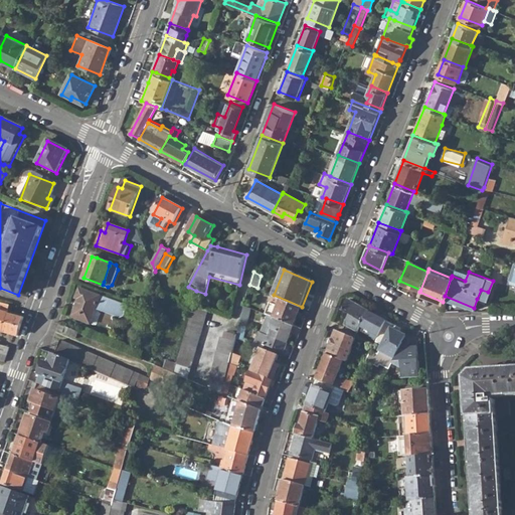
[(129,306),(80,288),(76,298),(80,299),(77,309),(75,308),(72,317),(91,323),(97,309),(122,317),(125,316),(129,306)]
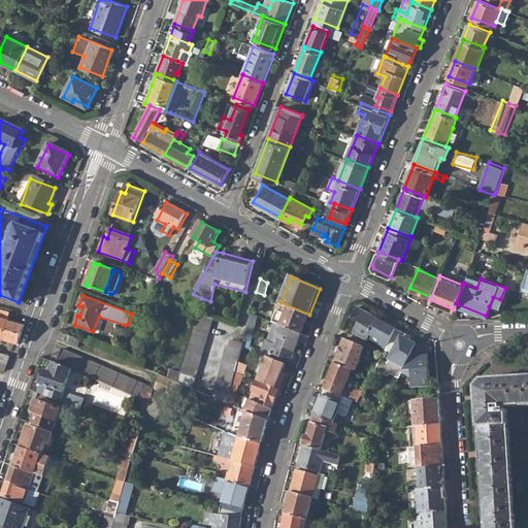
[(496,309),(500,299),(493,297),(489,306),(496,309)]
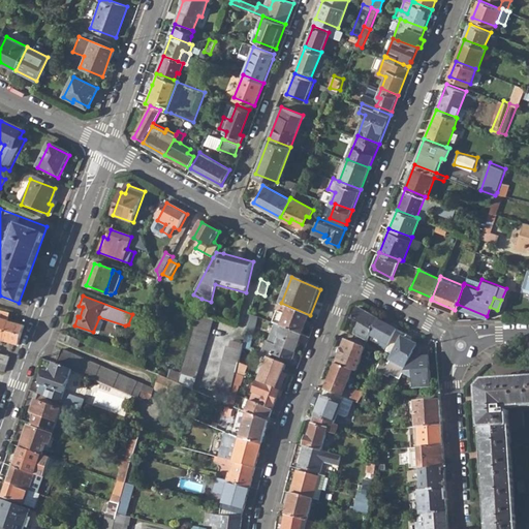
[(282,325),(303,334),(310,315),(281,303),(278,310),(287,314),(282,325)]
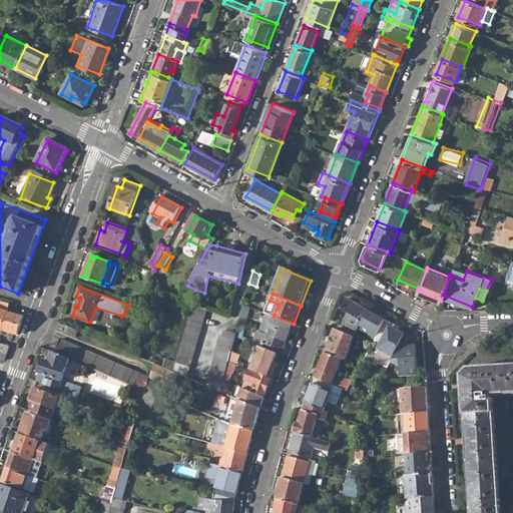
[(349,313),(341,332),(353,337),(367,309),(346,297),(341,309),(349,313)]
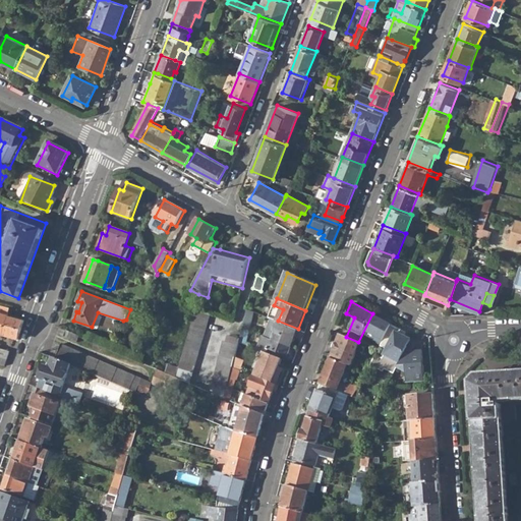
[(0,333),(3,335),(10,315),(8,314),(10,307),(0,303),(0,333)]
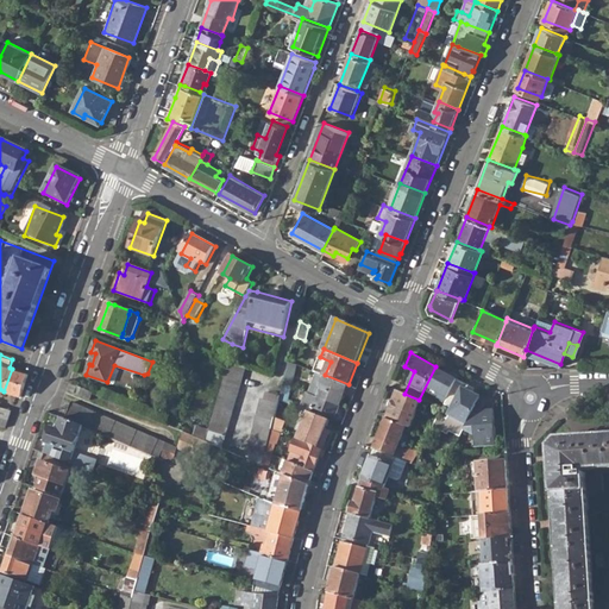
[(284,382),(293,385),(297,363),(289,359),(284,382)]
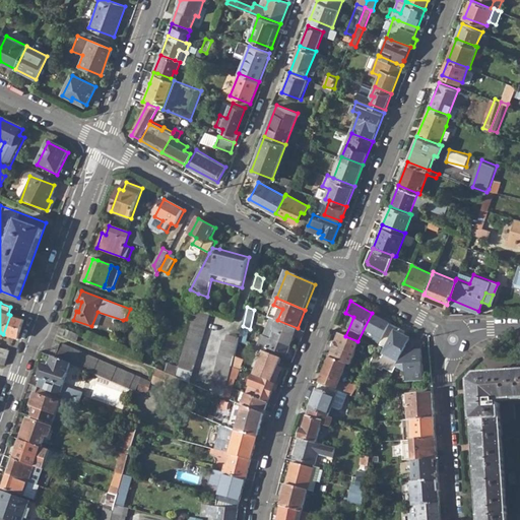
[(179,379),(188,382),(211,313),(197,308),(175,377),(179,379)]
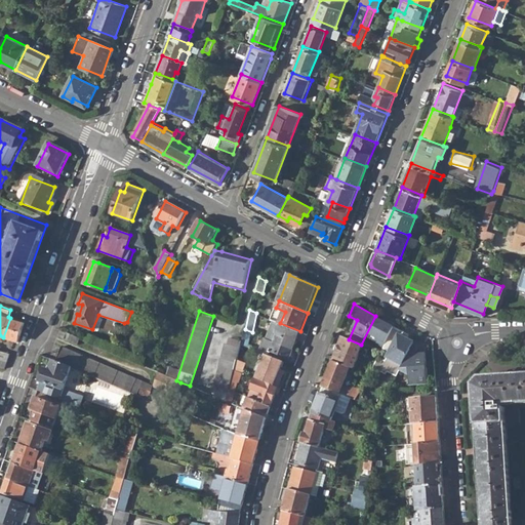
[(362,345),(369,348),(372,341),(367,339),(371,332),(375,335),(378,330),(389,337),(395,327),(375,316),(361,345),(362,345)]
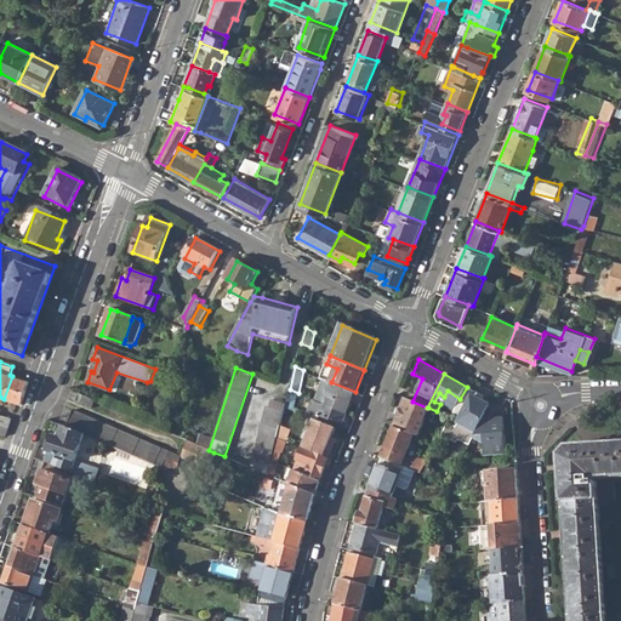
[(4,399),(21,404),(29,382),(12,376),(4,399)]
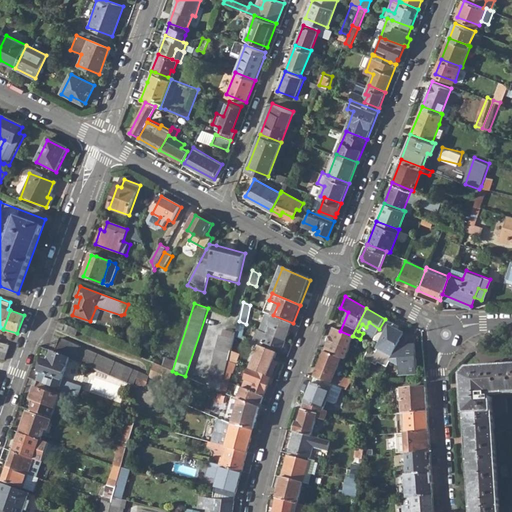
[(267,333),(286,341),(293,323),(273,315),(271,314),(269,319),(273,321),(267,333)]
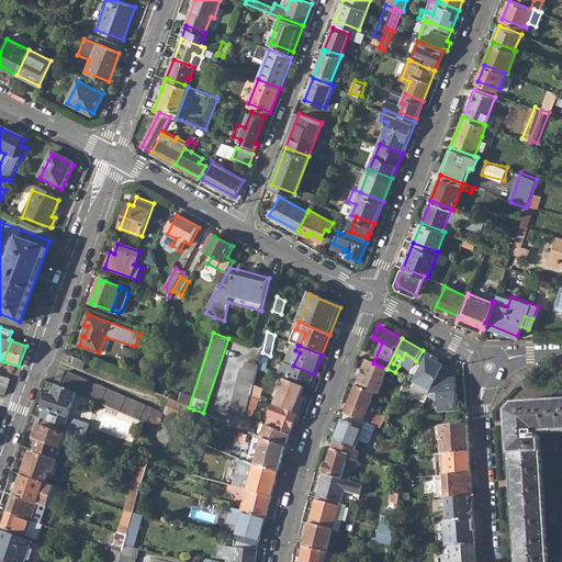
[(435,358),(423,350),(416,361),(411,372),(417,377),(413,385),(405,382),(400,393),(413,401),(415,397),(425,403),(428,396),(437,379),(439,374),(444,367),(434,361),(435,358)]
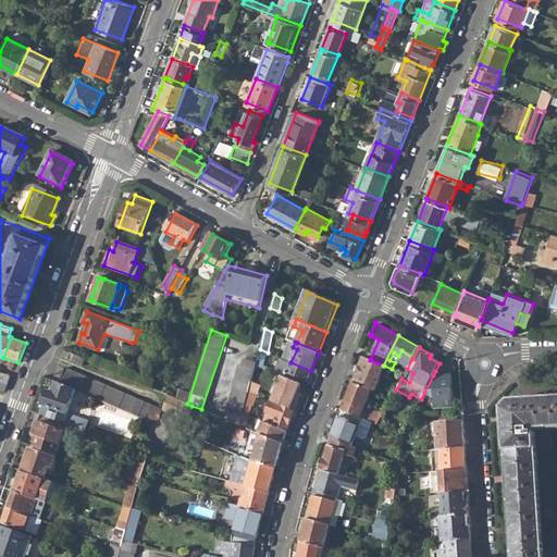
[(67,360),(82,367),(85,359),(71,353),(67,360)]
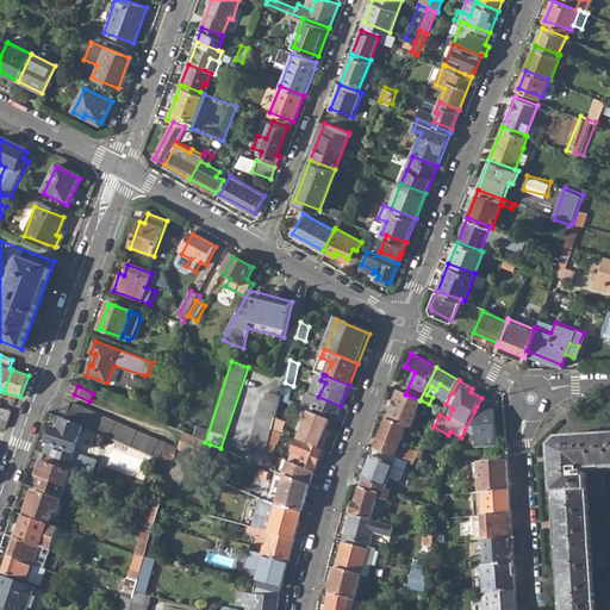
[(246,459),(263,466),(267,452),(273,428),(280,398),(281,394),(267,391),(266,399),(260,398),(246,459)]
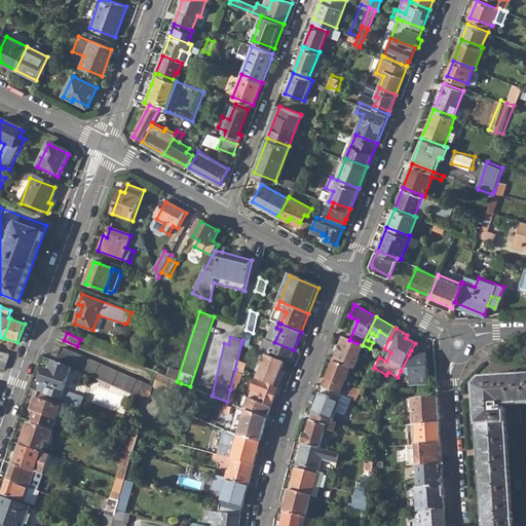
[(350,368),(353,370),(363,345),(362,345),(349,340),(342,338),(333,362),(350,368)]
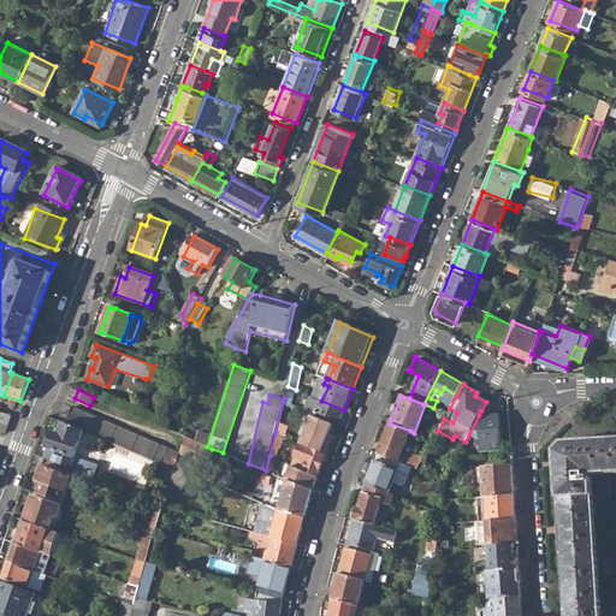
[(314,415),(330,422),(332,416),(341,420),(344,410),(321,401),(313,397),(307,413),(314,415)]
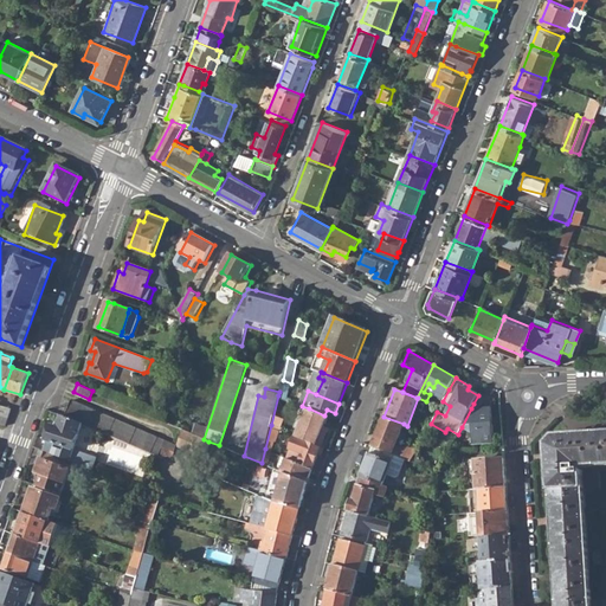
[(471,433),(474,445),(494,444),(491,401),(478,394),(478,395),(474,404),(471,408),(462,427),(471,433)]
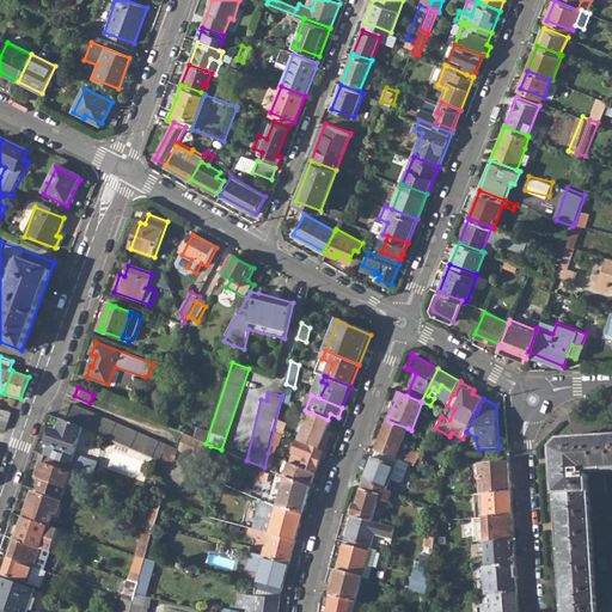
[(84,429),(172,466),(178,451),(72,405),(66,422),(84,429)]
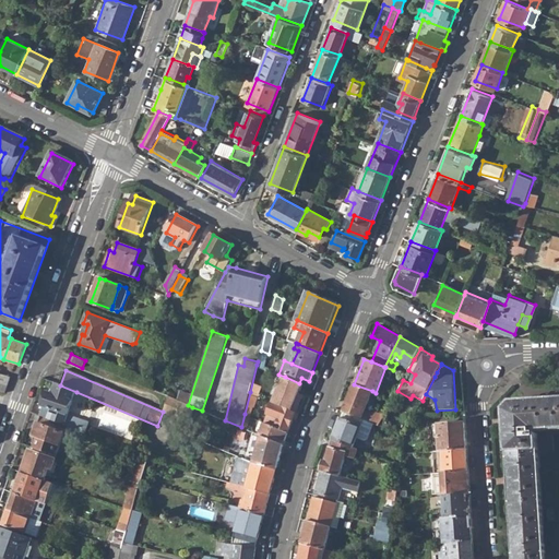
[(0,390),(6,392),(11,377),(0,372),(0,390)]
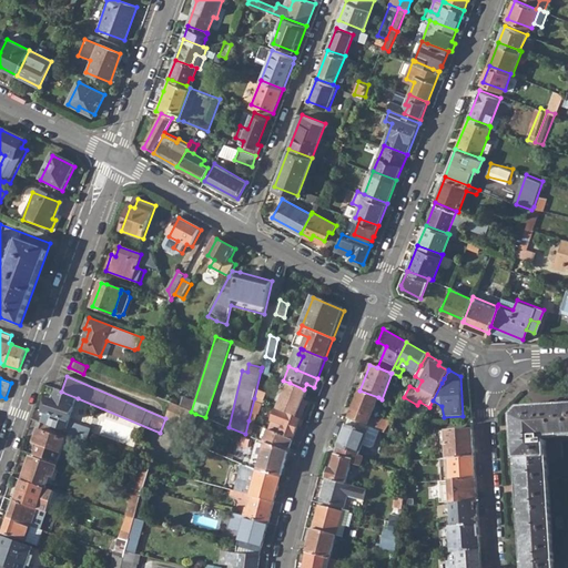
[(304,389),(290,383),(279,409),(283,411),(301,419),(304,412),(308,401),(304,399),(307,391),(304,389)]
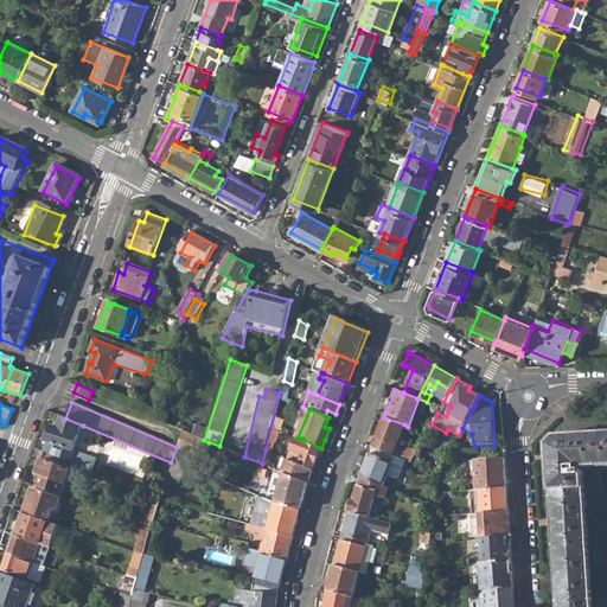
[(74,451),(83,426),(65,419),(62,417),(58,428),(52,426),(48,441),(74,451)]
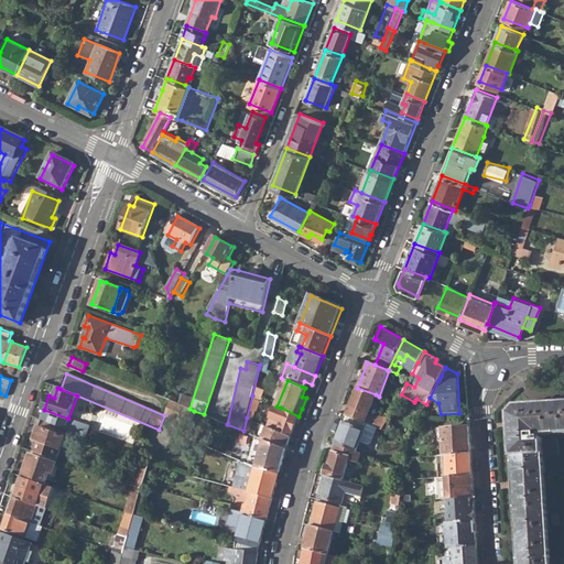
[(367,416),(376,394),(357,388),(346,415),(368,424),(378,429),(382,430),(386,423),(376,419),(376,420),(367,416)]
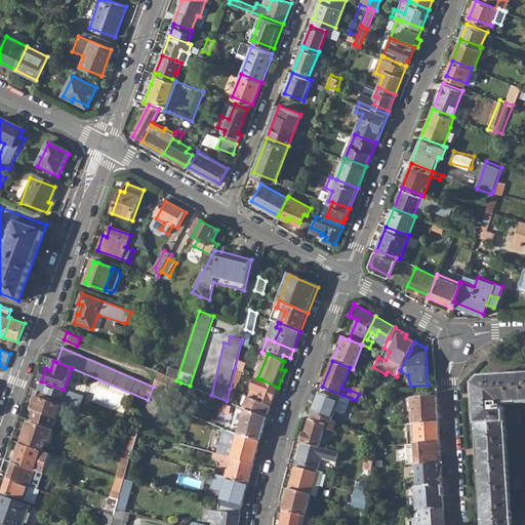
[(230,389),(236,392),(241,371),(235,368),(230,389)]
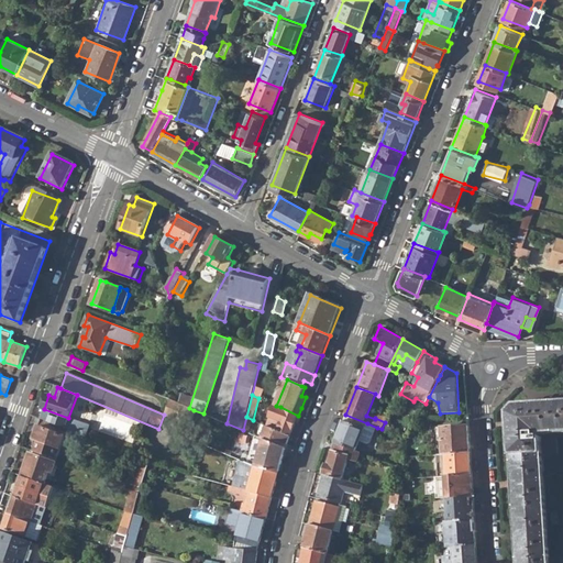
[(165,412),(189,422),(194,410),(189,408),(170,400),(165,412)]
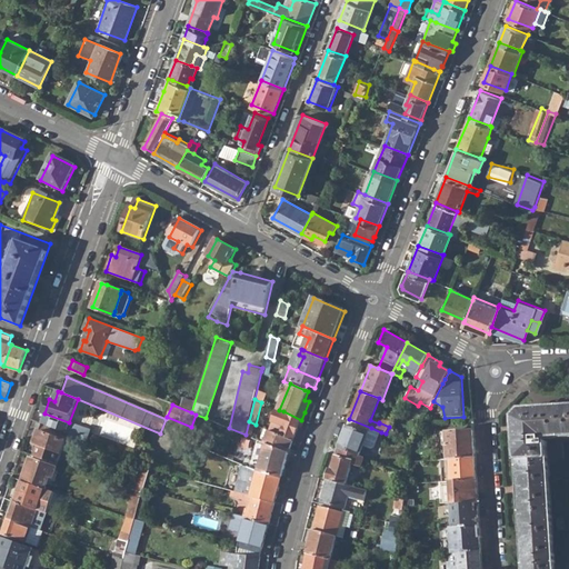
[(555,568),(548,463),(563,463),(561,439),(547,440),(546,437),(568,435),(568,406),(522,409),(515,417),(526,568),(555,568)]
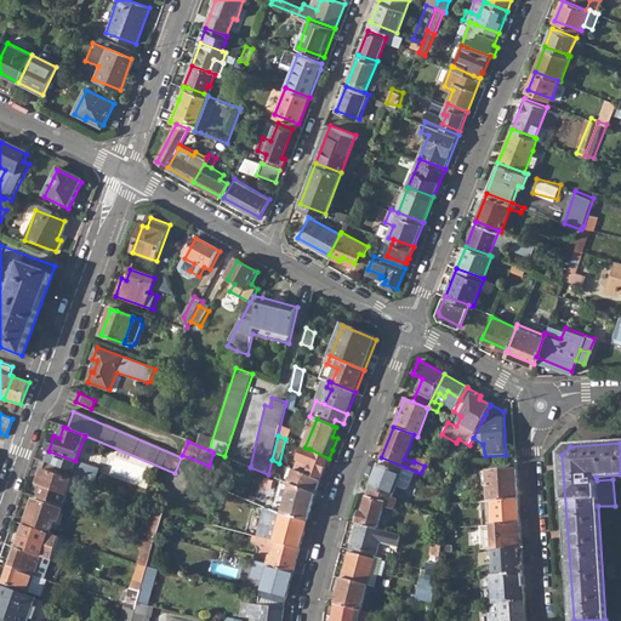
[(329,459),(309,449),(301,469),(322,478),(326,466),(329,459)]
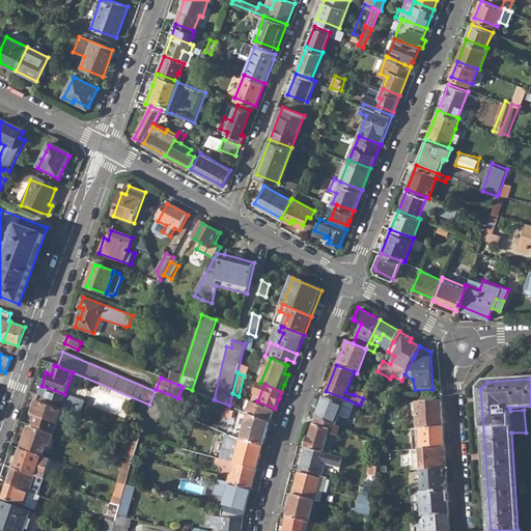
[(316,418),(335,426),(339,417),(346,420),(350,418),(355,407),(345,402),(346,399),(326,391),(316,418)]
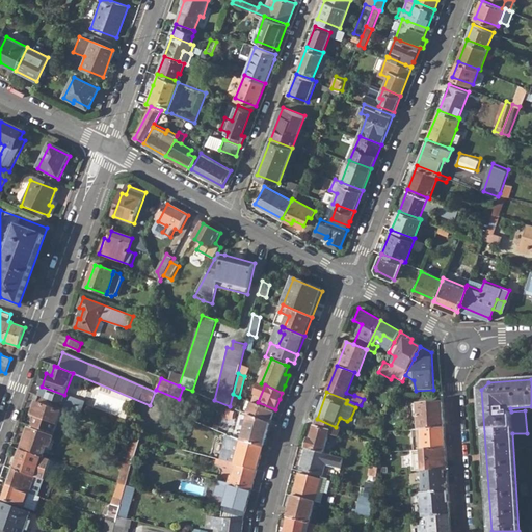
[(32,426),(53,433),(57,424),(61,426),(62,424),(57,422),(63,406),(38,396),(32,414),(36,416),(32,426)]
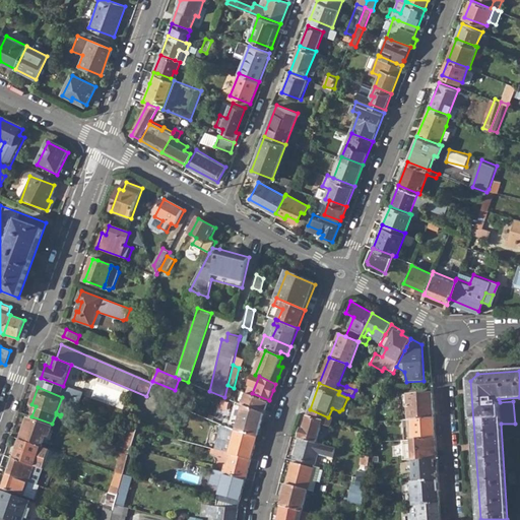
[(71,387),(67,395),(80,401),(84,393),(71,387)]
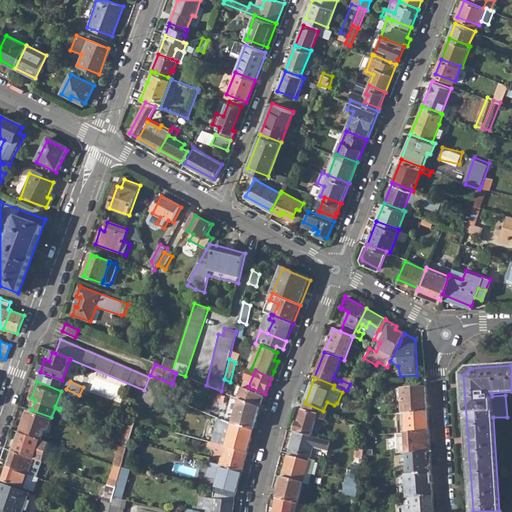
[(234,396),(238,398),(242,387),(238,385),(234,396)]
